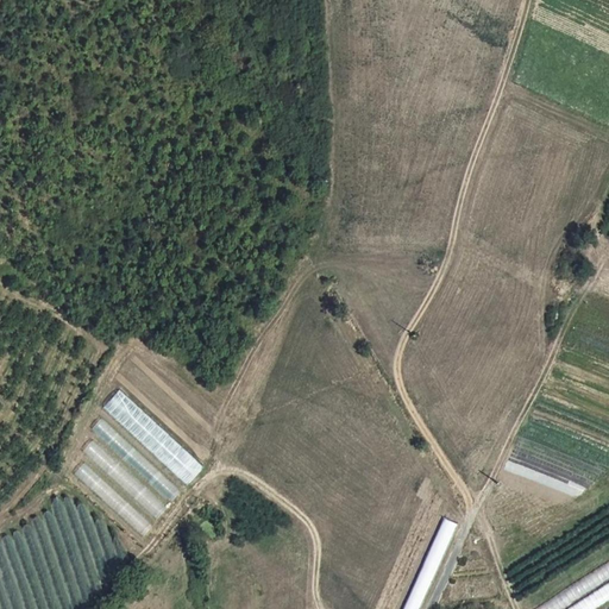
[(102,408),(187,485),(203,468),(119,390),(102,408)]
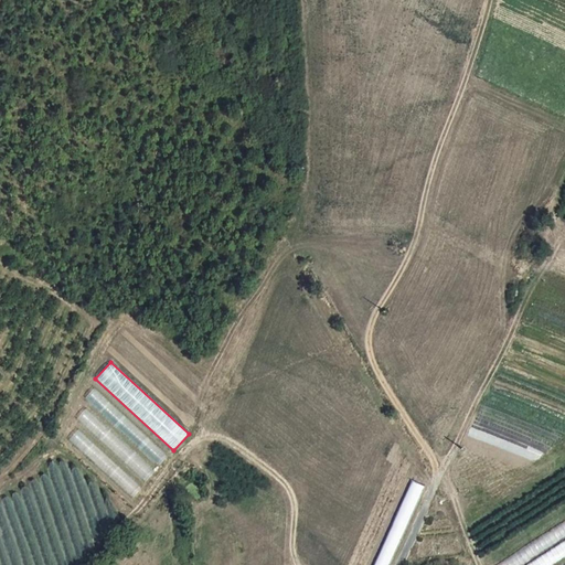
[(158,465),(167,455),(94,387),(85,397),(158,465)]
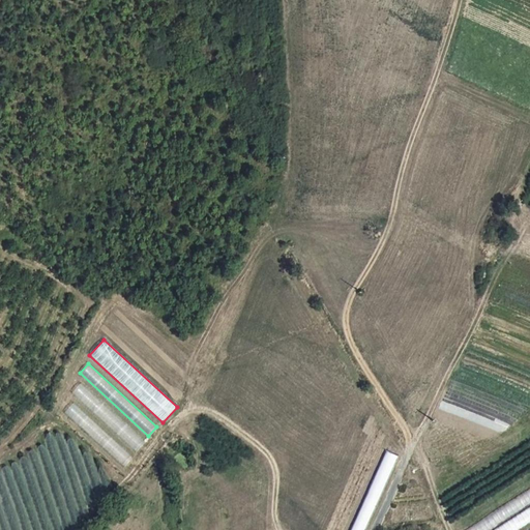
[(71,393),(136,452),(145,442),(81,383),(71,393)]
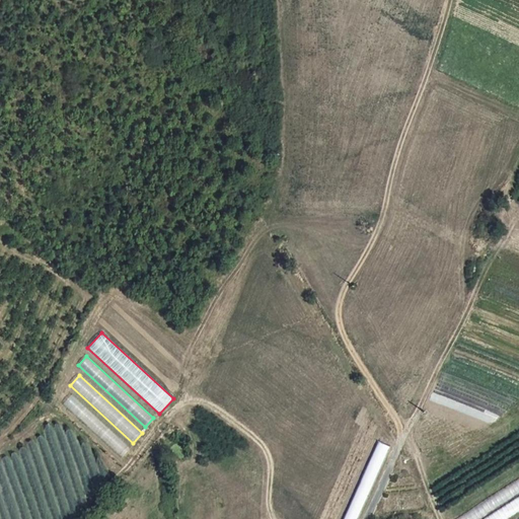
[(63,404),(121,457),(130,447),(72,394),(63,404)]
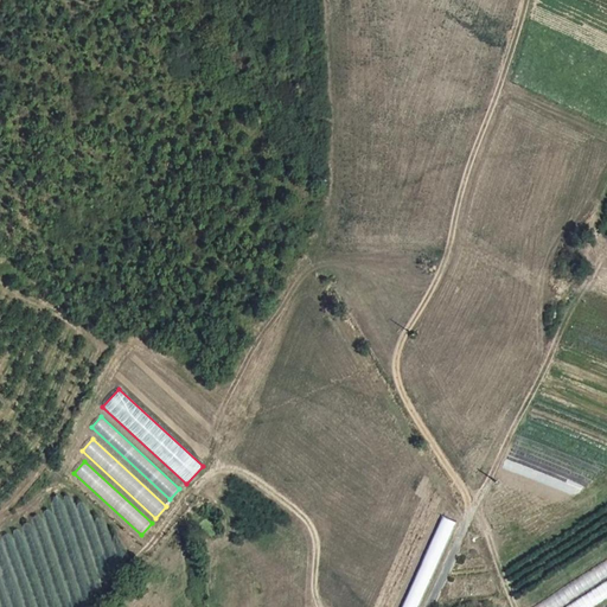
[(416,606),(455,523),(443,517),(401,606),(416,606)]
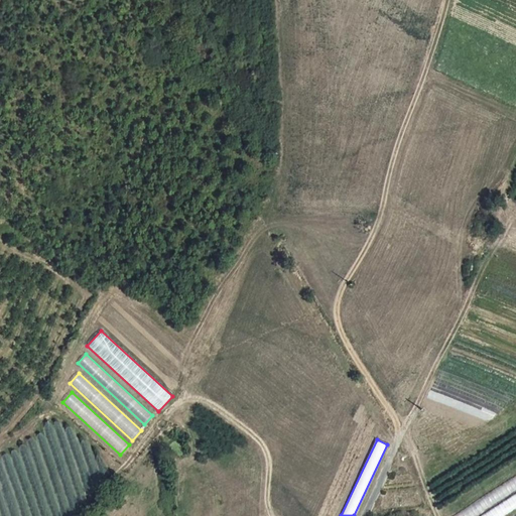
[(515,474),(449,515),(475,515),(515,490),(515,474)]
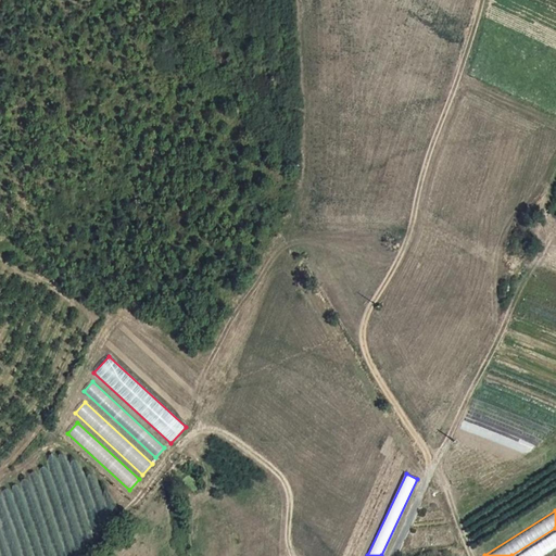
[(555,530),(515,555),(542,555),(555,547),(555,530)]
